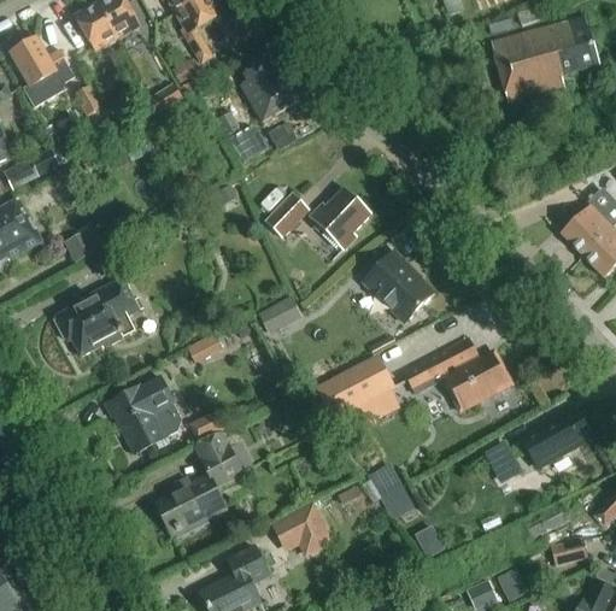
[(99,0),(95,3),(117,37),(139,24),(124,0),(99,0)]
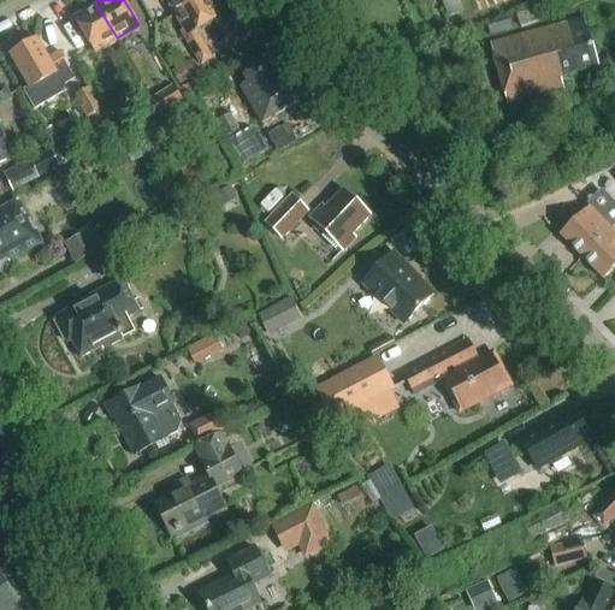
[(167,0),(175,12),(193,0),(167,0)]
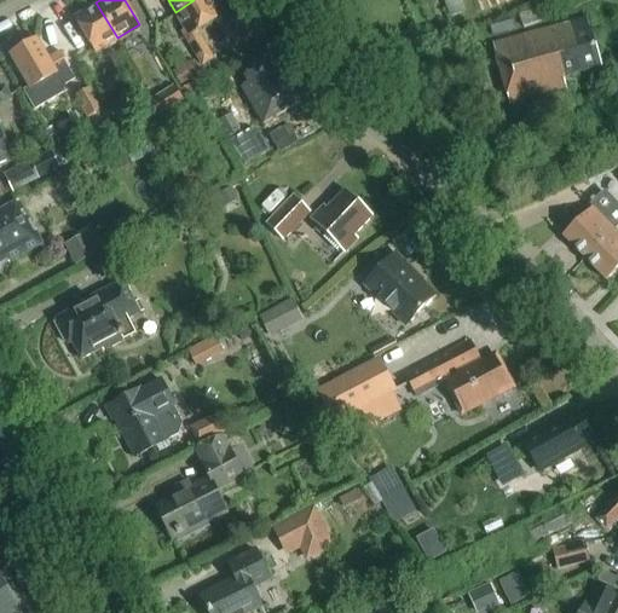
[(224,12),(215,0),(194,0),(175,12),(184,27),(182,29),(201,62),(212,55),(196,30),(224,12)]
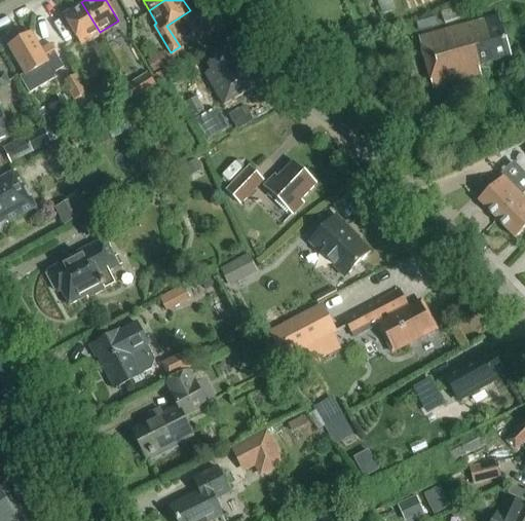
[(80,43),(100,32),(81,2),(63,13),(80,43)]
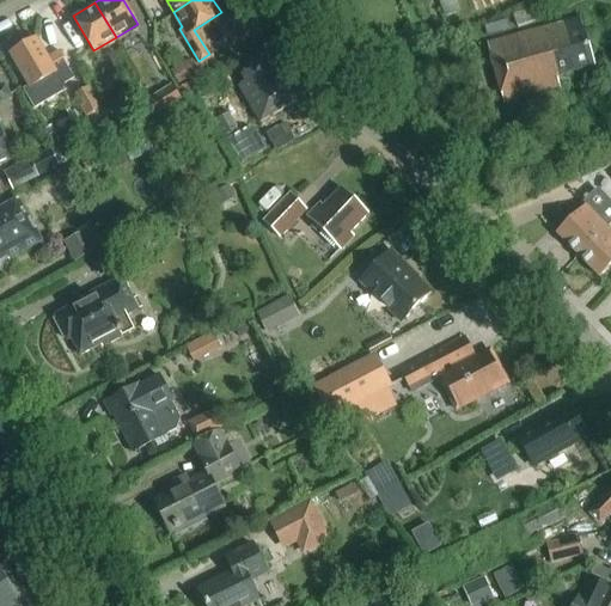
[(532,4),(513,10),(517,22),(536,16),(532,4)]
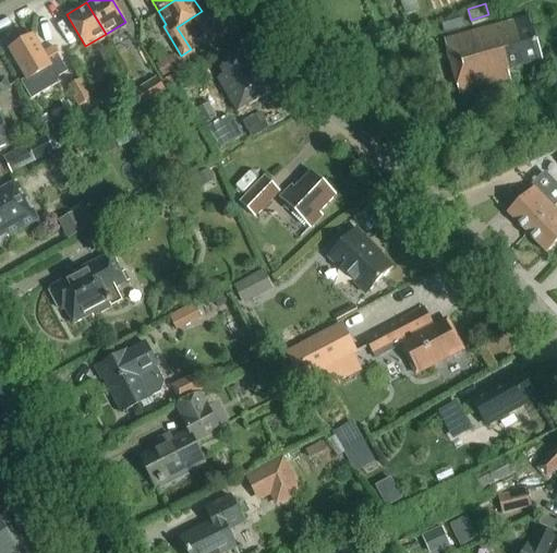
[(529,13),(444,37),(459,91),(509,76),(507,67),(541,58),(529,13)]
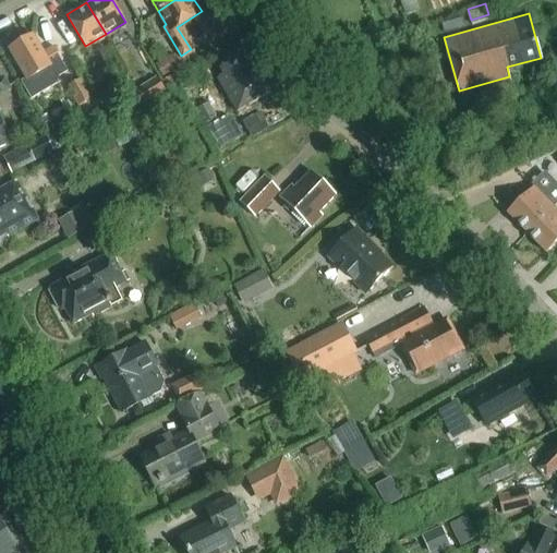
[(43,51),(33,34),(9,48),(26,76),(61,56),(55,45),(43,51)]
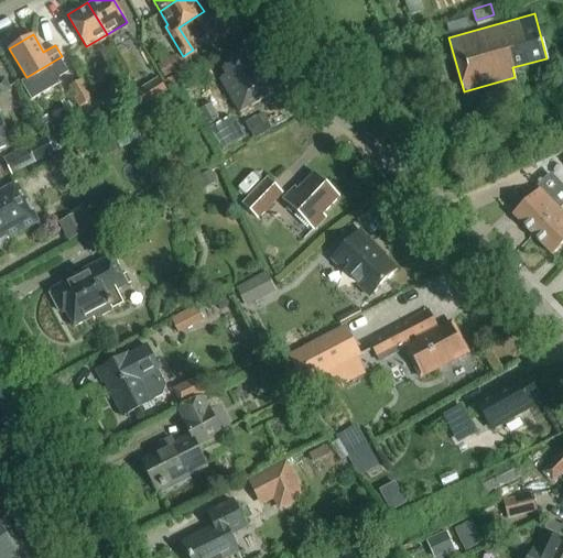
[(333,52),(345,47),(342,35),(328,39),(333,52)]
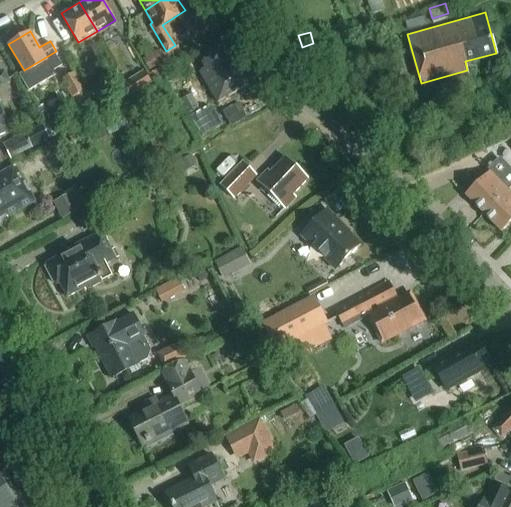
[(157,47),(142,56),(149,67),(164,58),(157,47)]
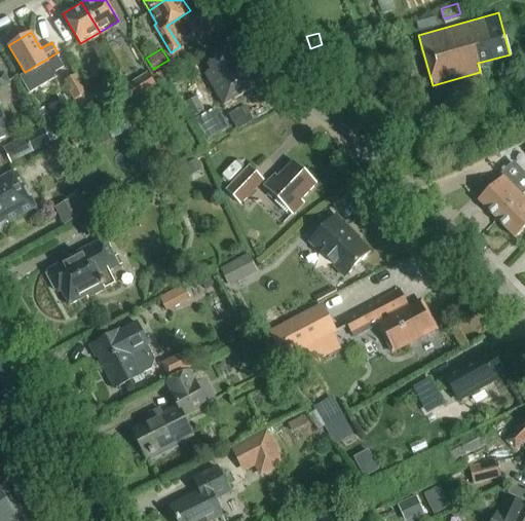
[(221,103),(257,83),(238,51),(232,54),(229,49),(207,62),(210,68),(203,71),(221,103)]
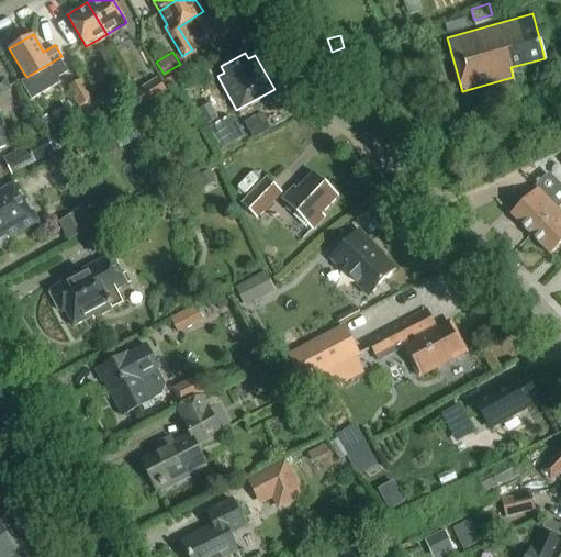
[(93,69),(81,76),(89,90),(101,82),(93,69)]
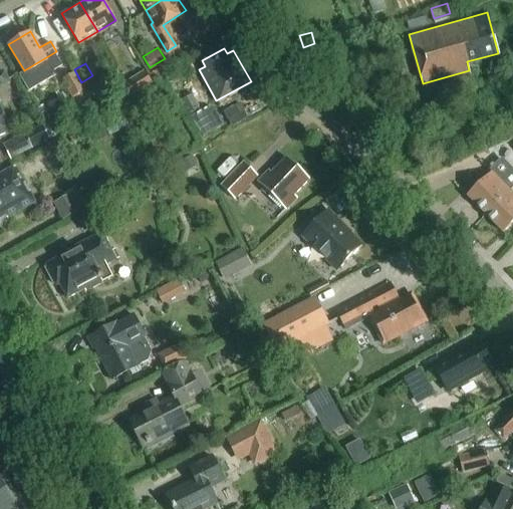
[(163,79),(156,66),(148,70),(156,83),(163,79)]
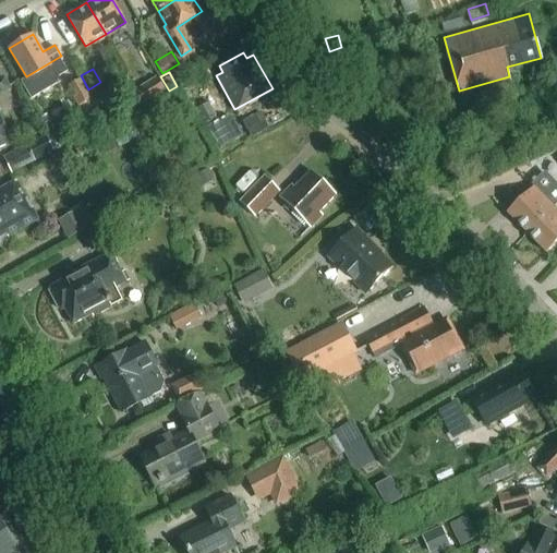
[(156,73),(126,92),(136,107),(166,88),(156,73)]
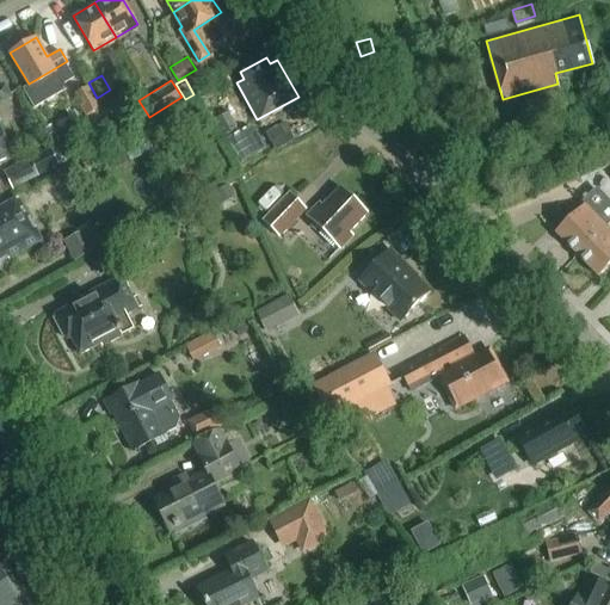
[(4,82),(0,84),(0,159),(12,153),(0,127),(0,99),(10,96),(4,82)]
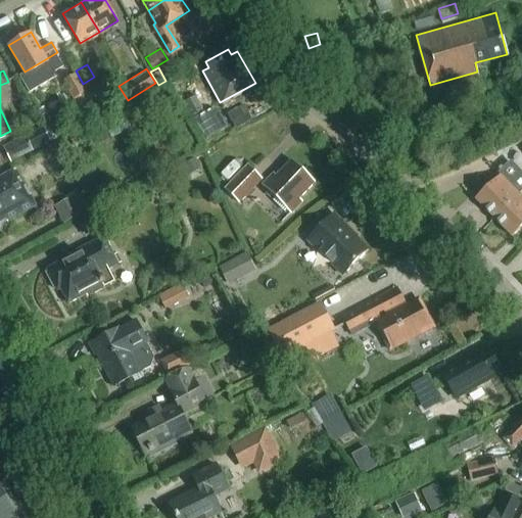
[(85,88),(83,84),(76,71),(61,79),(72,96),(85,88)]
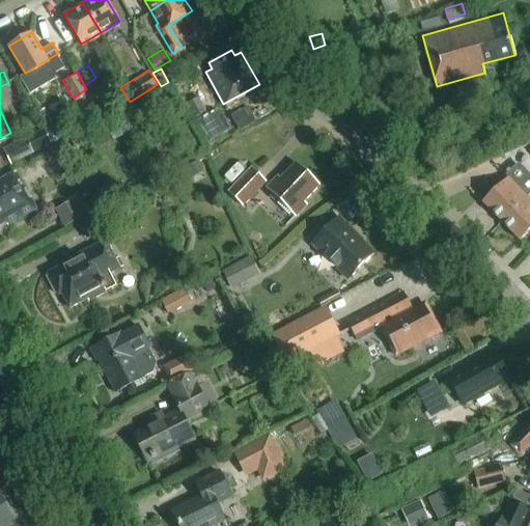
[(109,79),(94,87),(105,106),(119,98),(109,79)]
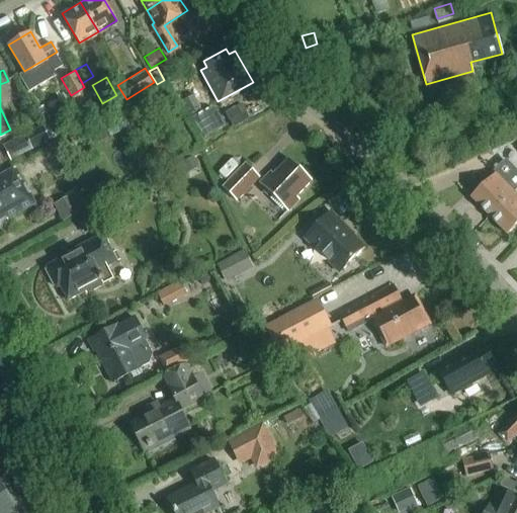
[(201,107),(192,91),(180,98),(189,113),(201,107)]
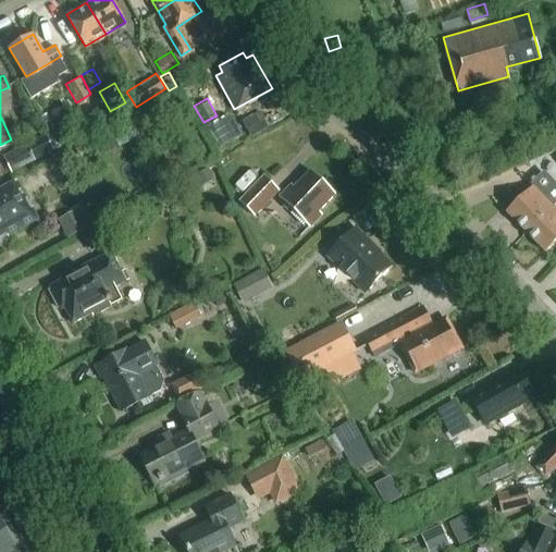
[(213,138),(218,145),(241,131),(231,113),(221,112),(217,115),(204,122),(213,138)]
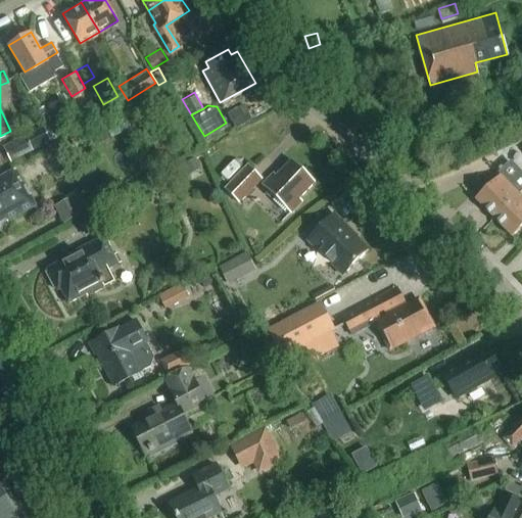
[(54,121),(45,125),(52,138),(61,133),(54,121)]
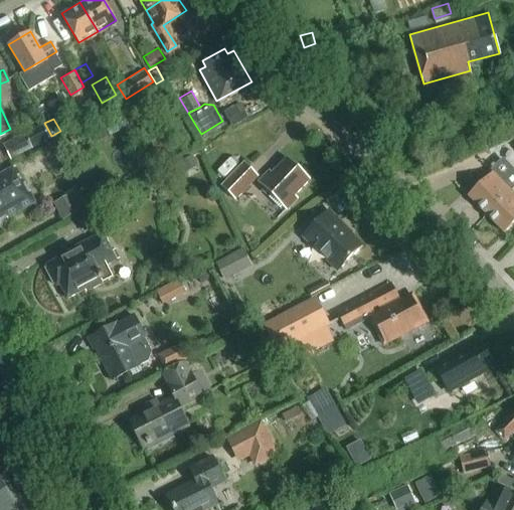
[(81,122),(66,130),(72,141),(88,133),(81,122)]
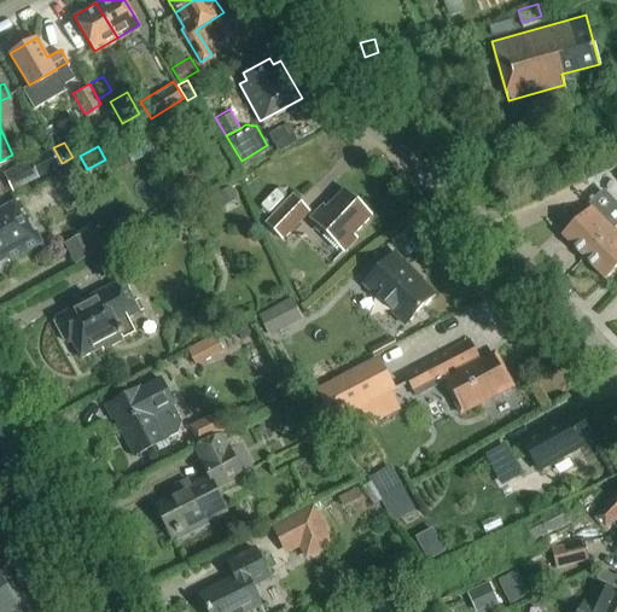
[(50,149),(30,158),(39,175),(58,165),(50,149)]
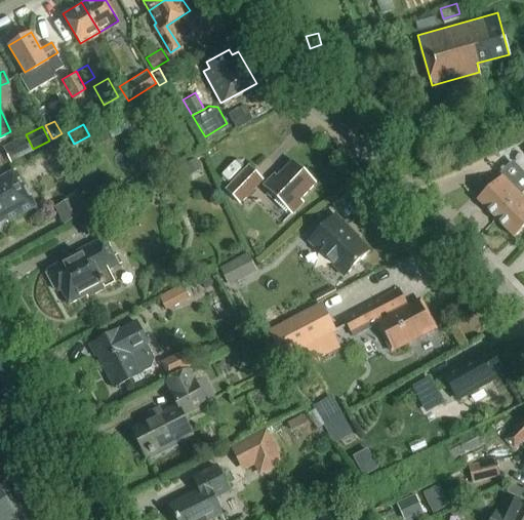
[(49,159),(72,147),(66,134),(43,147),(49,159)]
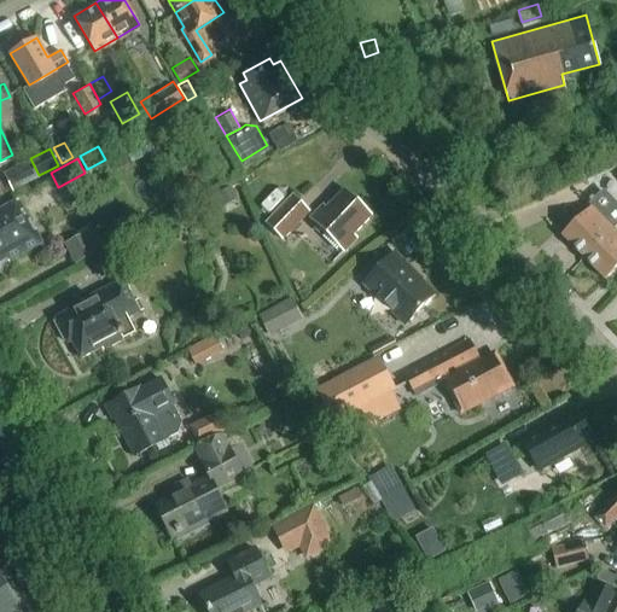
[(231,182),(210,194),(216,207),(237,194),(231,182)]
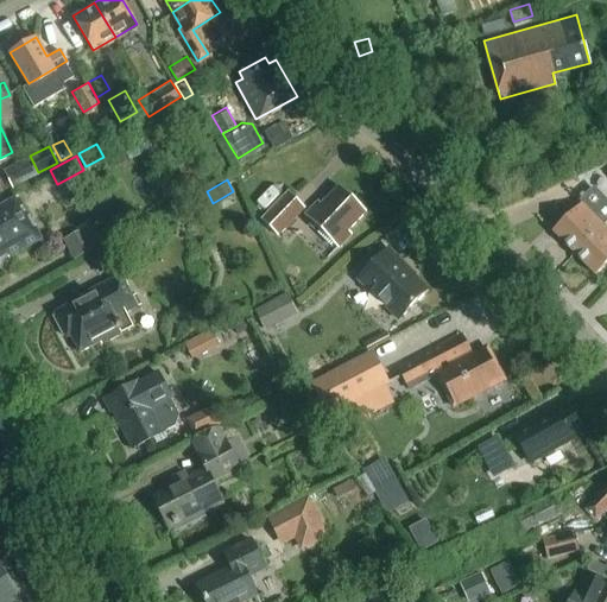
[(321,202),(317,198),(304,213),(337,245),(351,232),(347,228),(365,209),(339,184),(321,202)]
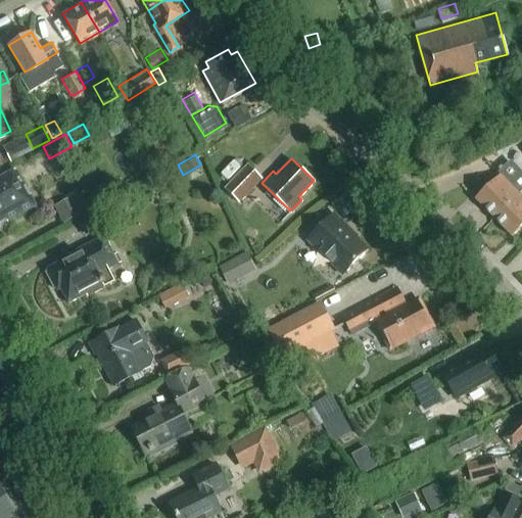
[(246,162),(225,187),(239,199),(261,176),(246,162)]
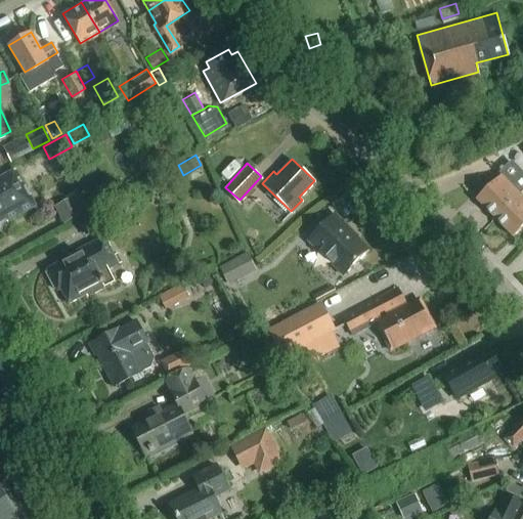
[(0,219),(5,217),(6,219),(35,204),(29,192),(27,195),(22,185),(24,183),(14,167),(0,174),(0,219)]
